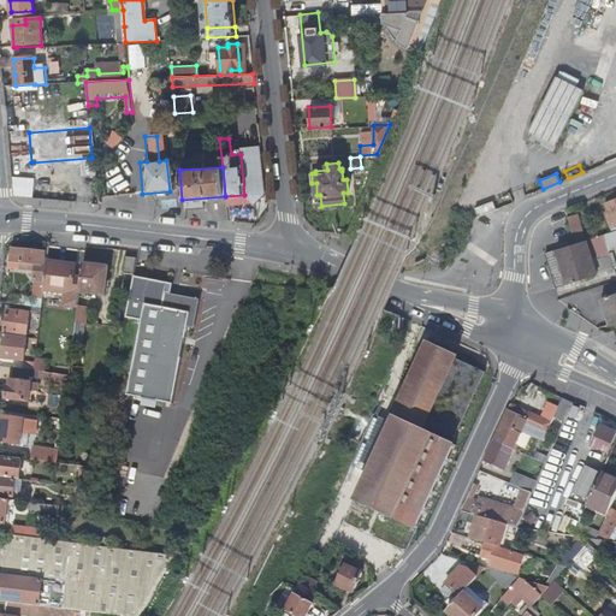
[(12,196),(35,199),(33,179),(11,177),(12,196)]
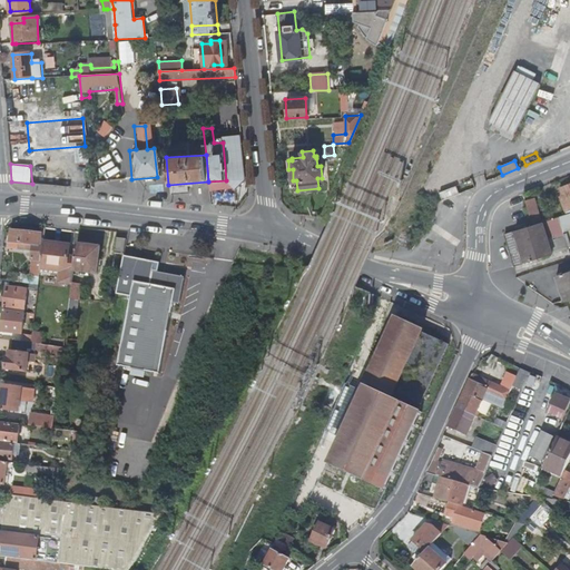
[(566,212),(569,209),(569,182),(557,188),(566,212)]
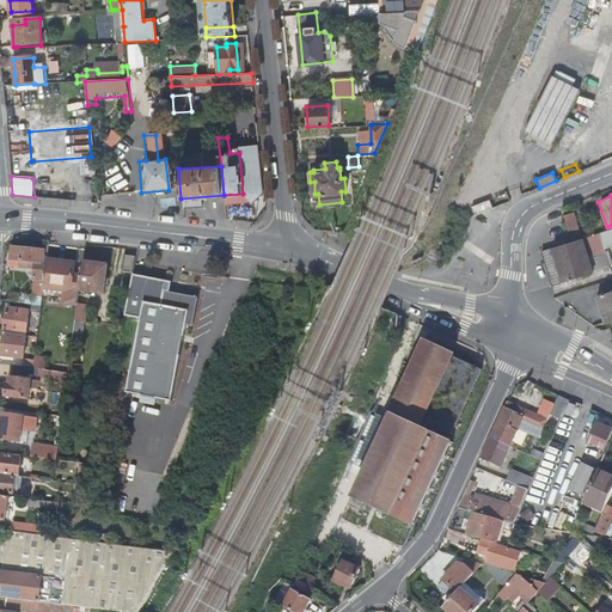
[(487,210),(494,207),(490,199),(483,202),(487,210)]
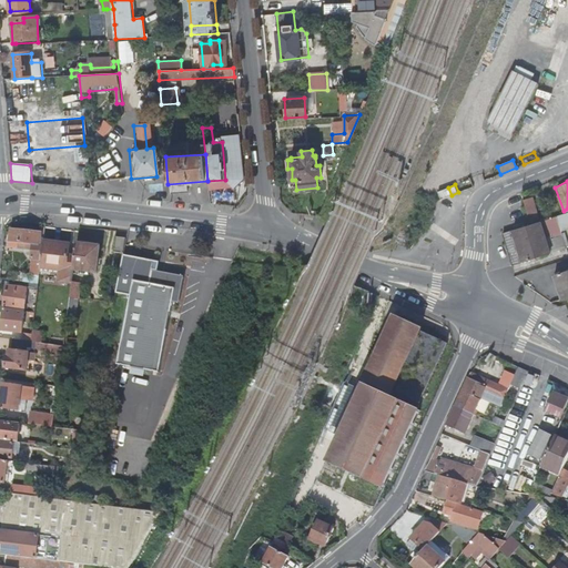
[(442,199),(452,195),(448,188),(439,191),(442,199)]
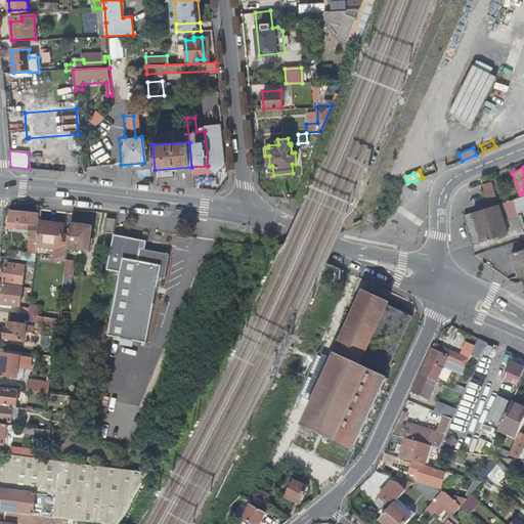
[(489,201),(498,199),(493,181),(484,183),(489,201)]
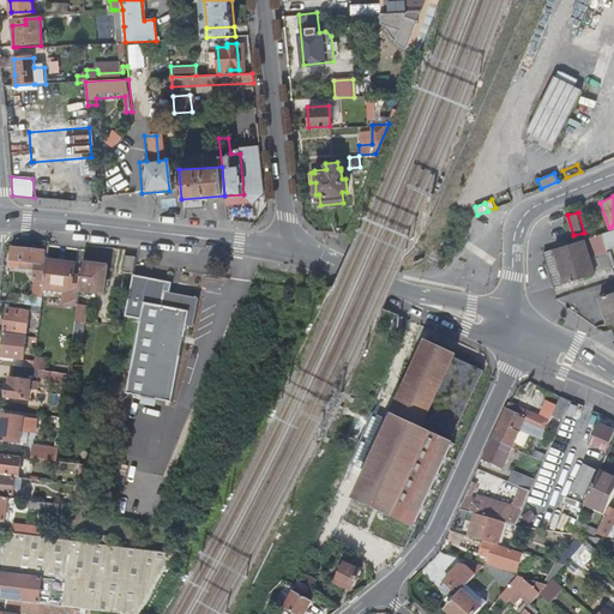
[(613,229),(601,233),(606,250),(613,246),(613,229)]
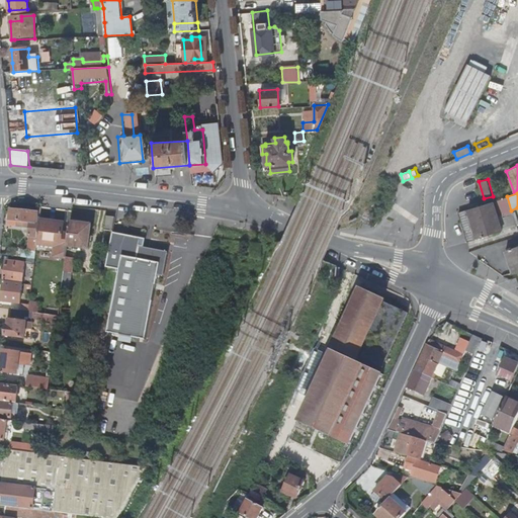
[(484,204),(467,209),(458,212),(462,225),(464,224),(466,229),(463,229),(467,241),(502,231),(498,216),(502,214),(503,218),(512,214),(511,210),(507,196),(494,201),(484,204)]
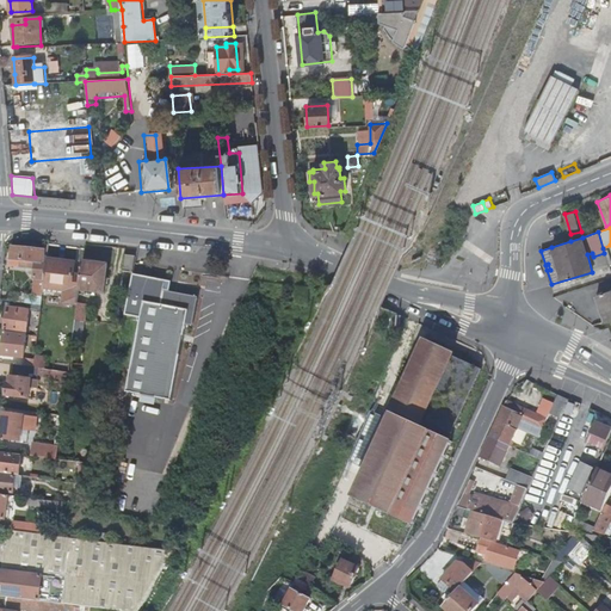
[(47,260),(47,258),(43,258),(43,253),(13,248),(11,259),(22,260),(20,267),(36,270),(35,279),(44,281),(47,260)]
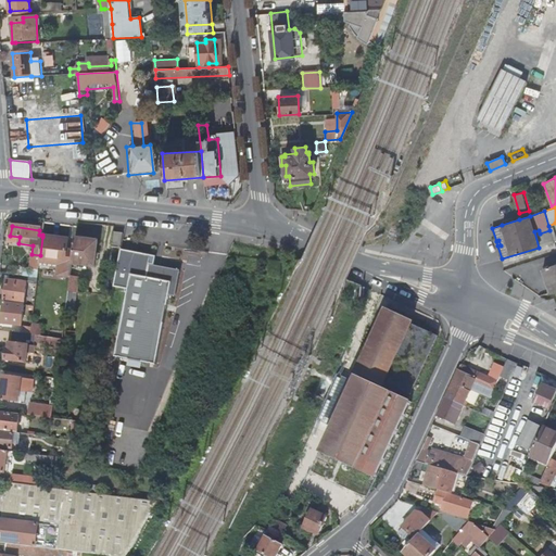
[(110,247),(121,249),(123,234),(113,232),(110,247)]
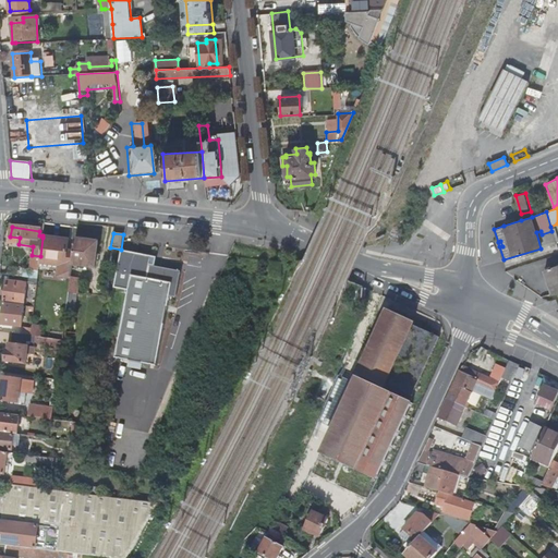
[(59,277),(71,278),(71,277),(72,264),(74,252),(65,251),(67,241),(43,238),(40,256),(39,264),(60,266),(59,277)]
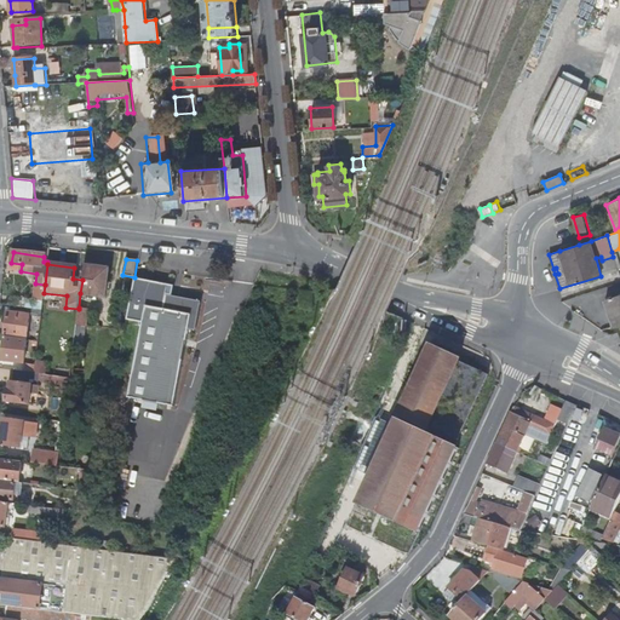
[(110,269),(84,265),(82,280),(80,293),(105,297),(110,269)]
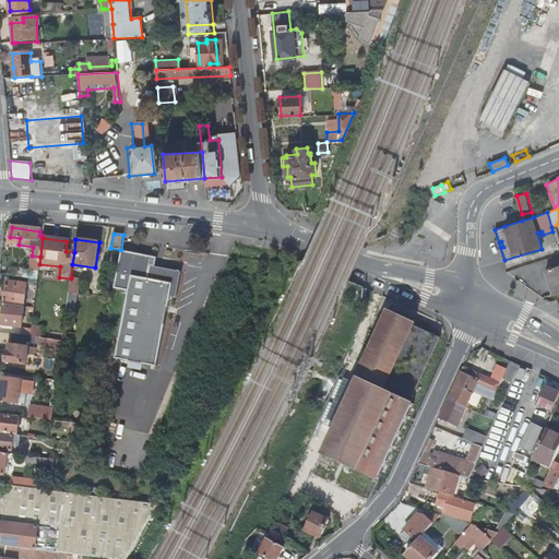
[(270,263),(269,277),(278,278),(280,263),(270,263)]
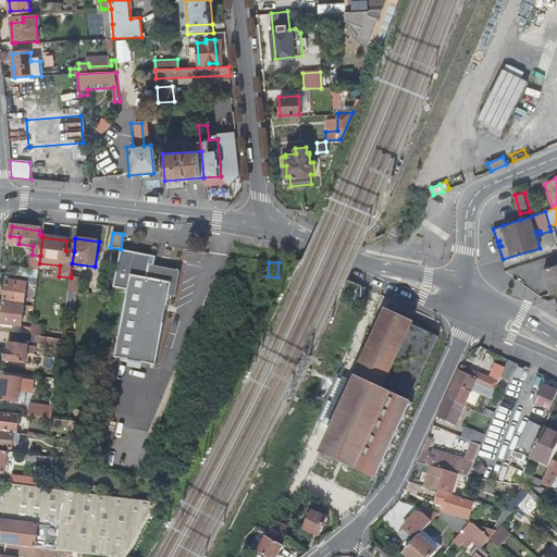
[(181,272),(149,265),(147,279),(131,275),(115,357),(158,364),(171,295),(176,296),(181,272)]
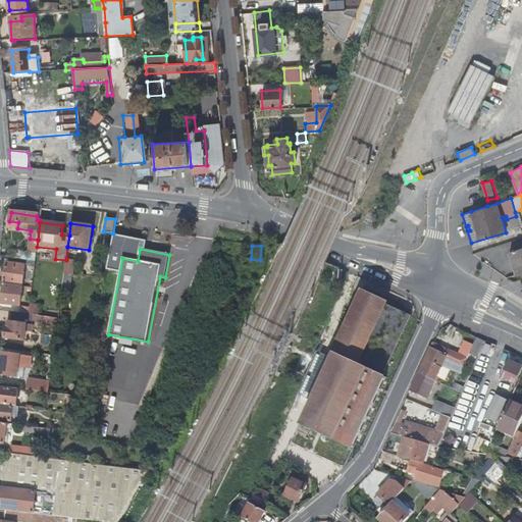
[(504,279),(521,273),(521,250),(497,259),(504,279)]
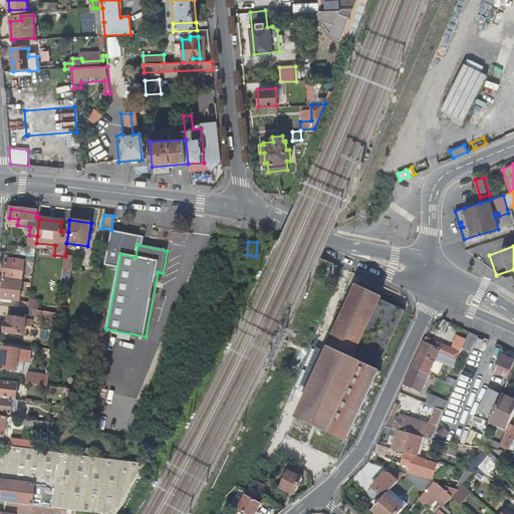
[(34,257),(35,249),(22,247),(21,256),(23,256),(34,257)]
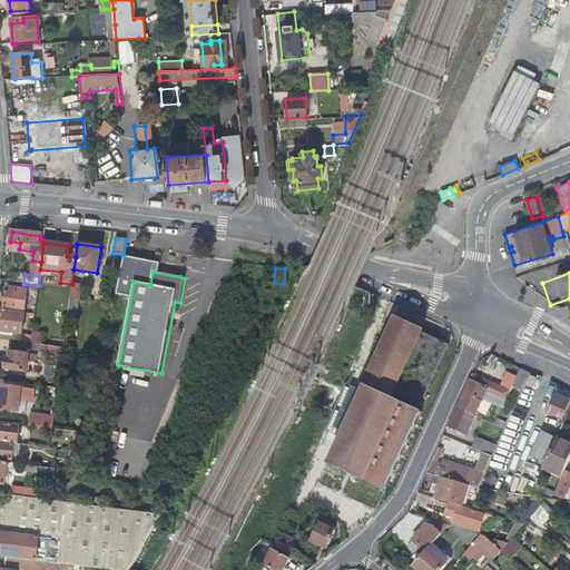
[(72,284),(67,320),(76,321),(81,284),(72,283),(72,284)]
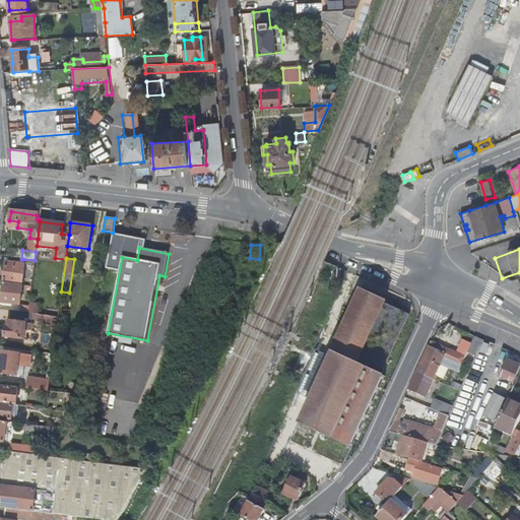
[(25,266),(34,267),(35,260),(23,259),(22,263),(8,261),(5,283),(13,284),(22,285),(25,266)]
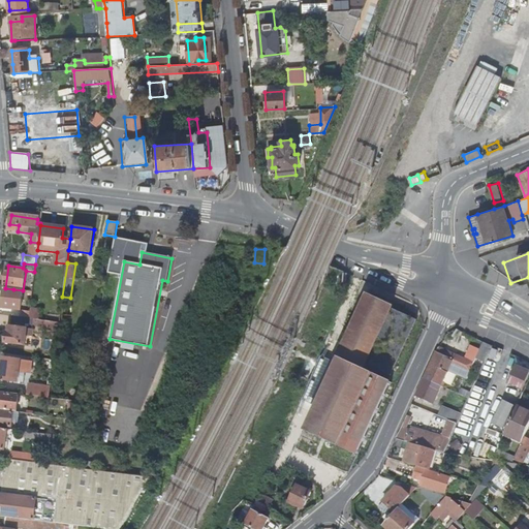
[(13,289),(5,288),(3,302),(11,303),(13,289)]
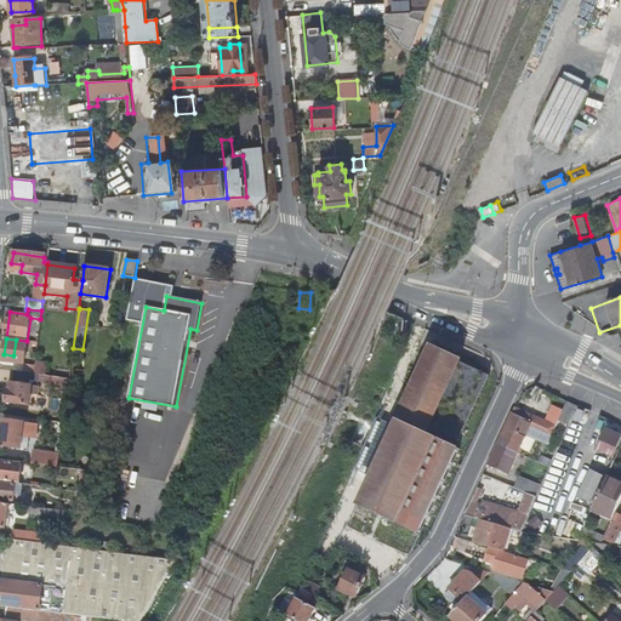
[(461,359),(431,345),(398,415),(428,429),(429,428),(457,442),(488,376),(460,364),(461,359)]
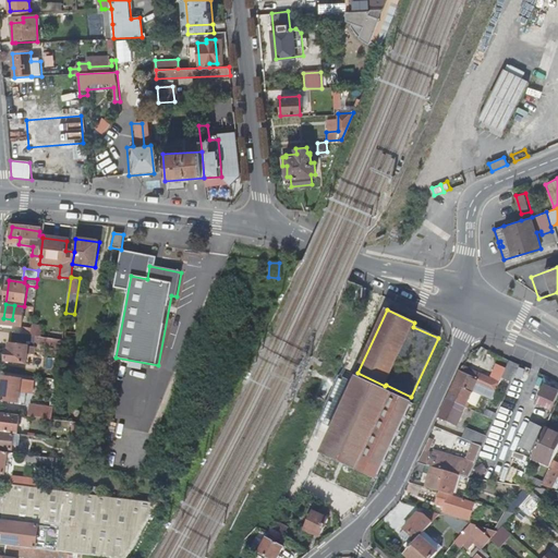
[(41,327),(32,326),(29,336),(36,337),(40,337),(41,327)]
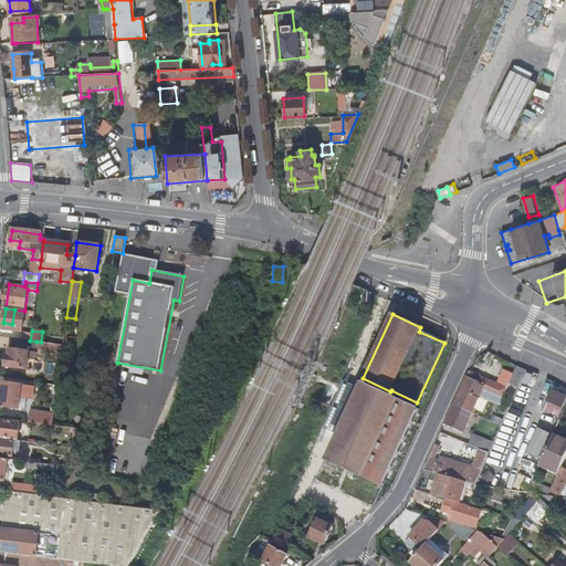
[(12,337),(10,349),(9,356),(7,355),(4,367),(25,370),(27,360),(34,360),(35,352),(34,352),(35,349),(37,342),(30,341),(12,337)]
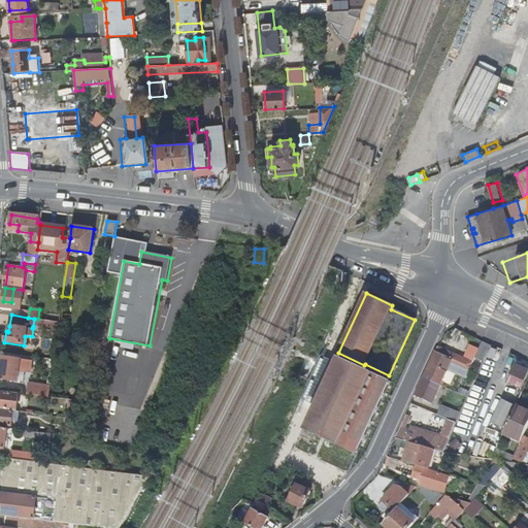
[(59,322),(39,319),(38,326),(54,328),(58,329),(59,322)]
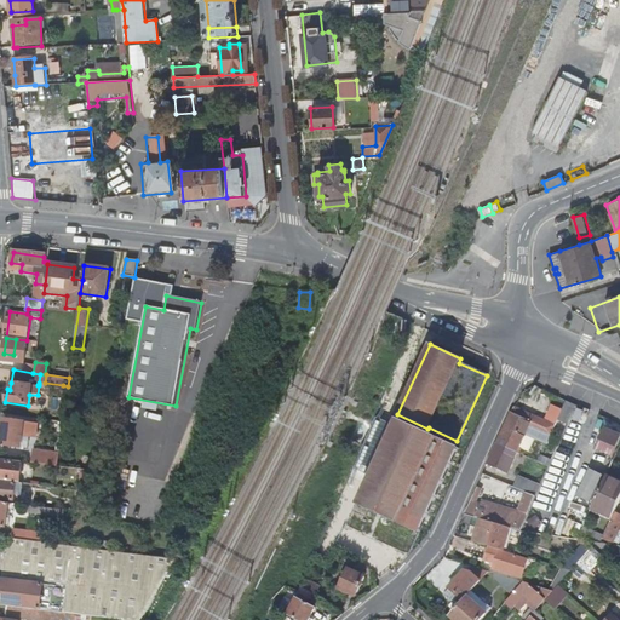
[(579,406),(568,401),(560,419),(570,424),(579,406)]
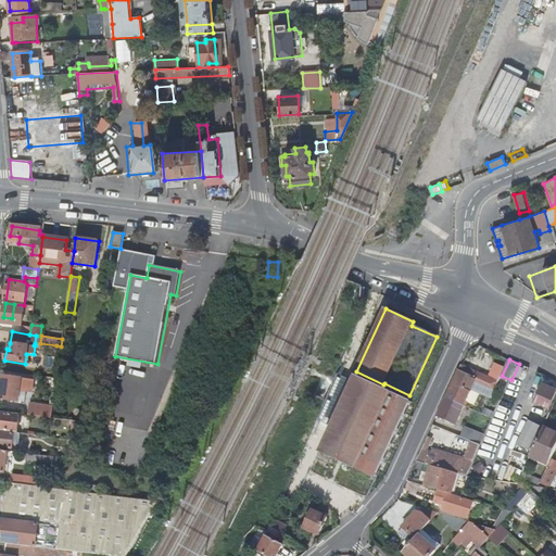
[(463,362),(454,379),(471,388),(475,389),(478,390),(492,397),(496,388),(476,378),(478,375),(476,374),(474,373),(476,368),(463,362)]
